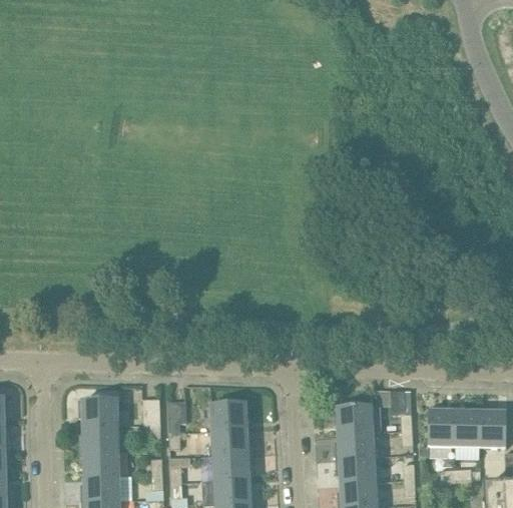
[(159,397),(142,398),(143,414),(143,423),(149,423),(149,424),(160,423),(159,397)]
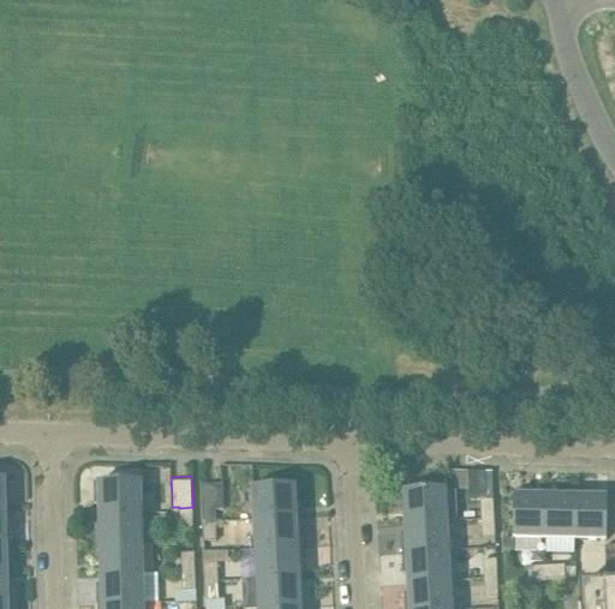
[(100,509),(142,508),(141,478),(95,479),(95,499),(99,499),(100,509)]
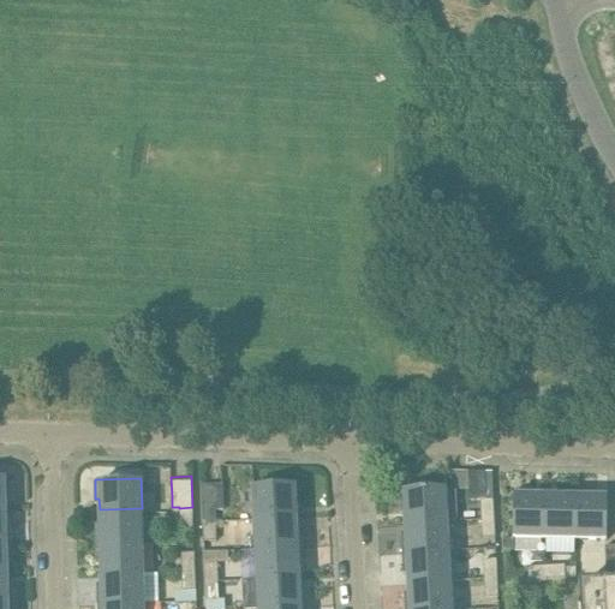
[(201,481),(203,518),(216,517),(215,506),(224,505),(222,479),(201,481)]
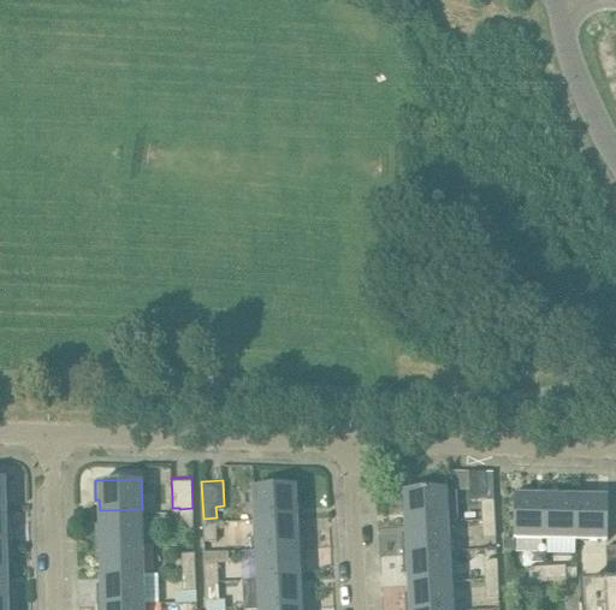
[(254,485),(255,516),(297,514),(297,503),(301,503),(300,483),(254,485)]
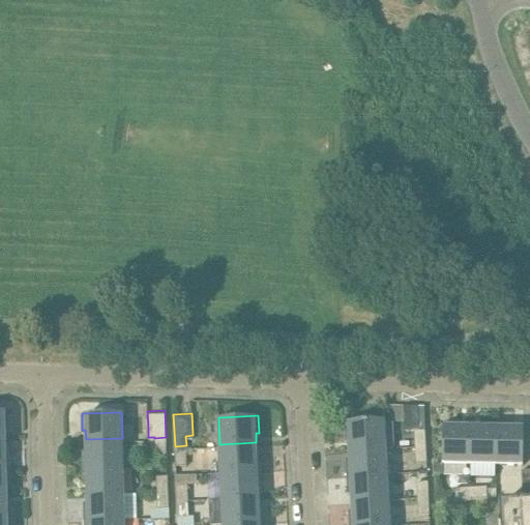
[(350,446),(383,444),(392,444),(390,417),(345,420),(346,437),(349,437),(350,446)]
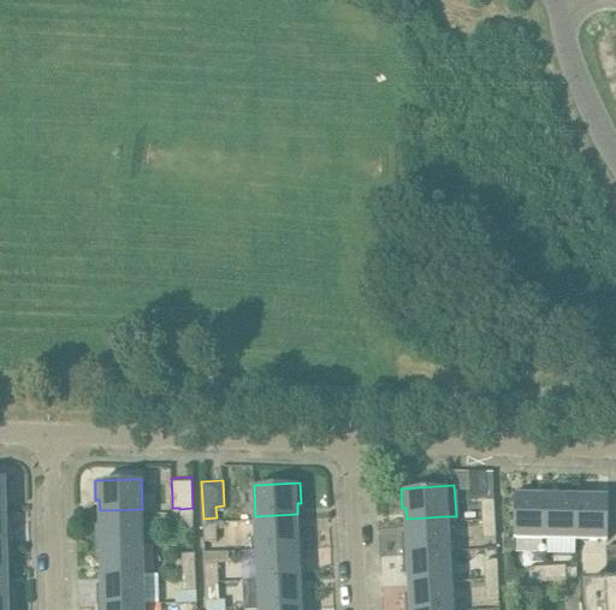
[(545,536),(546,492),(535,492),(535,489),(516,489),(515,534),(504,534),(505,546),(516,546),(516,534),(545,536)]
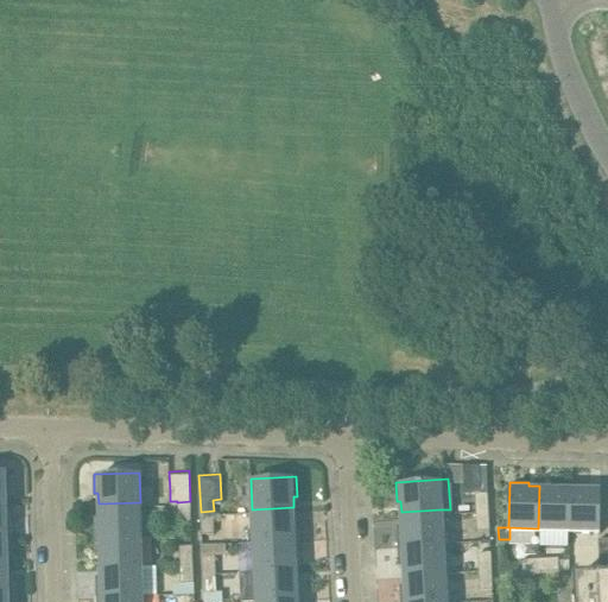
[(538,528),(568,528),(569,482),(550,482),(550,487),(539,486),(538,528)]
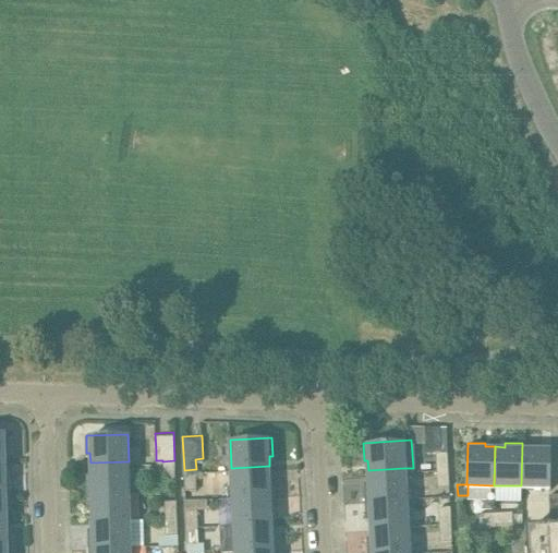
[(537,503),(538,519),(552,518),(549,492),(549,487),(550,448),(540,447),(540,444),(522,443),(521,485),(521,503),(537,503)]
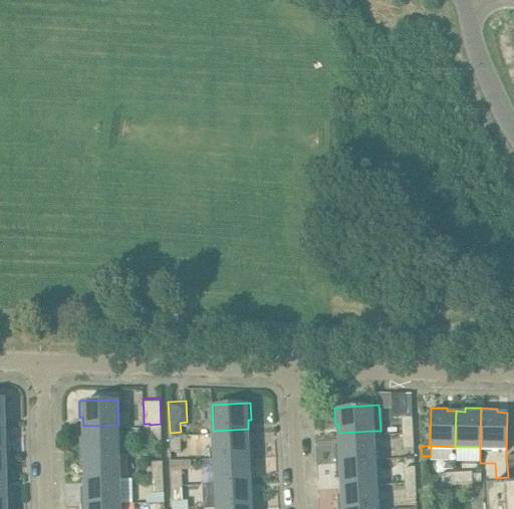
[(402,430),(413,429),(413,413),(401,414),(402,430)]
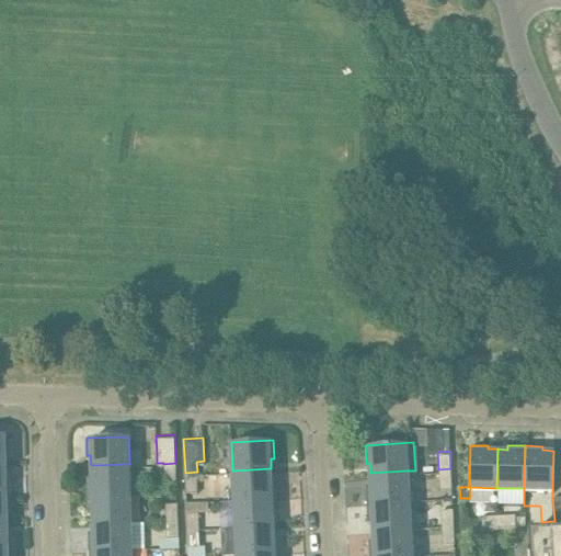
[(0,462),(0,489),(9,489),(9,471),(6,471),(4,462),(0,462)]
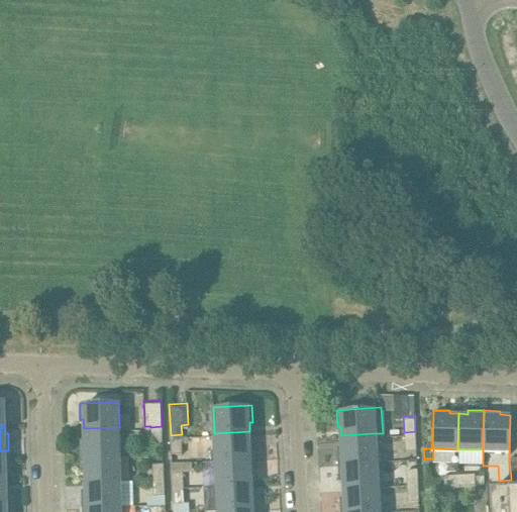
[(162,441),(162,426),(150,427),(151,442),(162,441)]
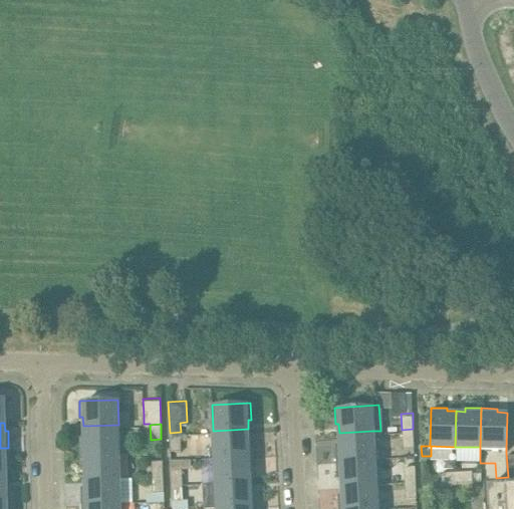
[(80,451),(118,450),(118,425),(83,426),(83,435),(80,435),(80,451)]
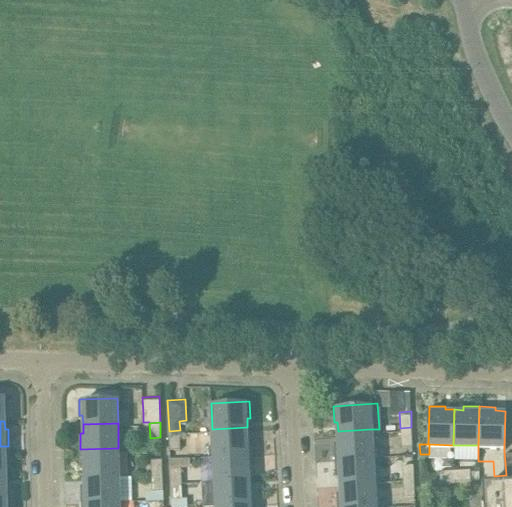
[(212,429),(214,454),(251,452),(251,435),(247,435),(247,427),(212,429)]
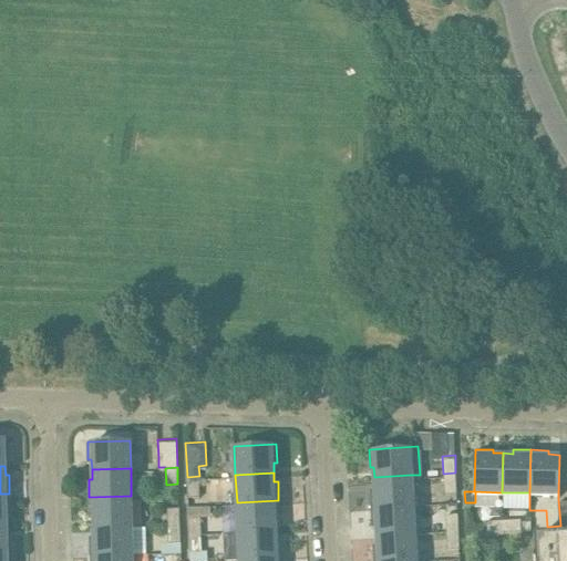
[(455,473),(443,474),(444,491),(456,490),(455,473)]
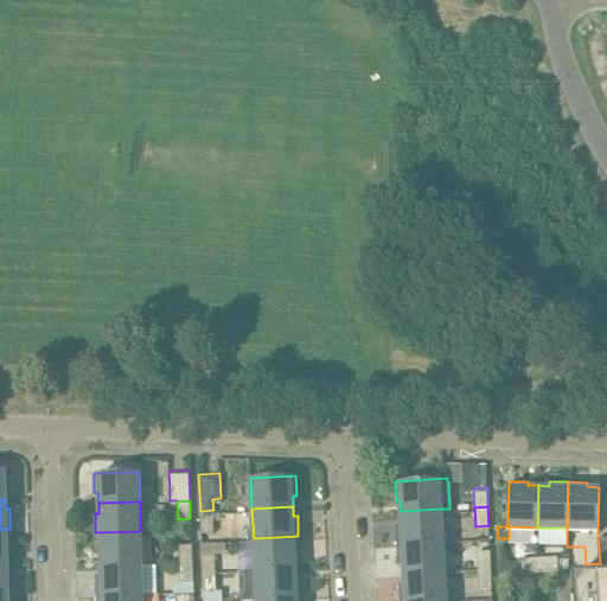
[(397,522),(398,541),(441,538),(439,509),(401,511),(401,522),(397,522)]
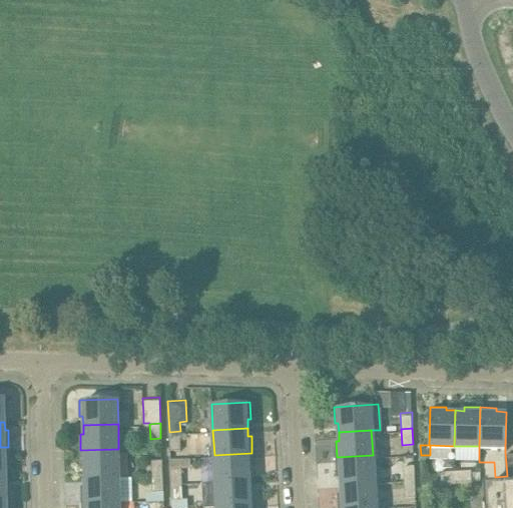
[(180,431),(169,432),(169,447),(180,447),(180,431)]
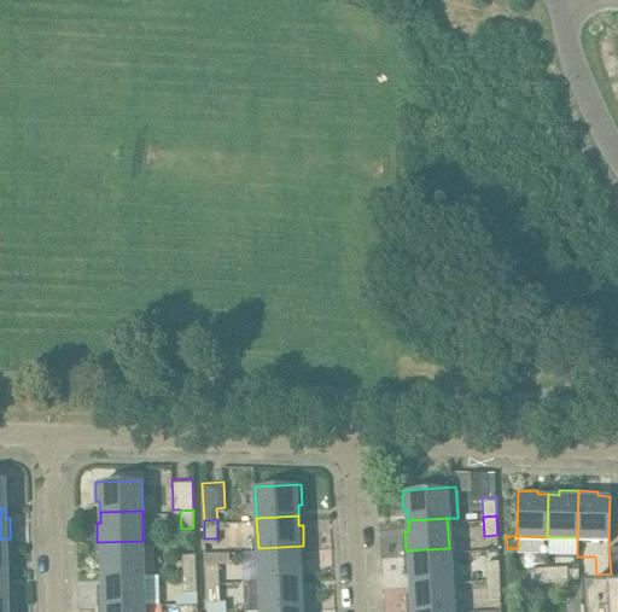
[(0,538),(0,569),(7,569),(6,557),(10,557),(10,538),(0,538)]
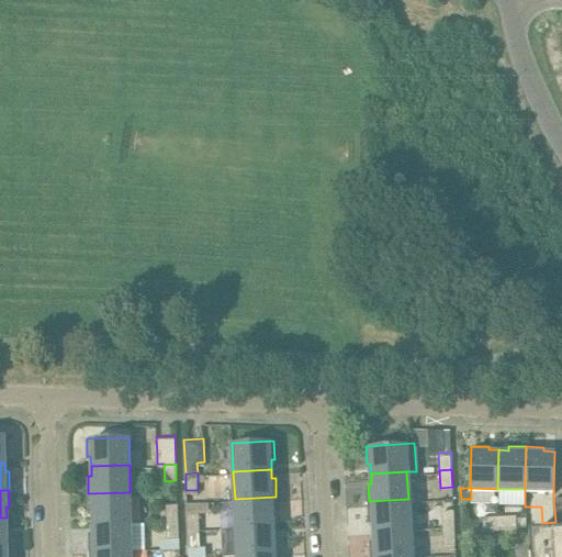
[(131,520),(130,492),(88,493),(88,511),(92,511),(92,521),(131,520)]
